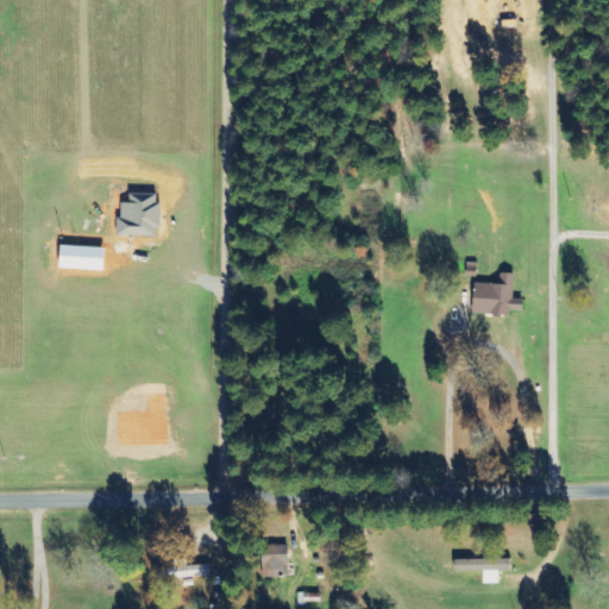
[(475,314),(512,315),(512,311),(523,312),(523,299),(513,299),(514,275),(500,274),(500,284),(476,283),(475,314)]
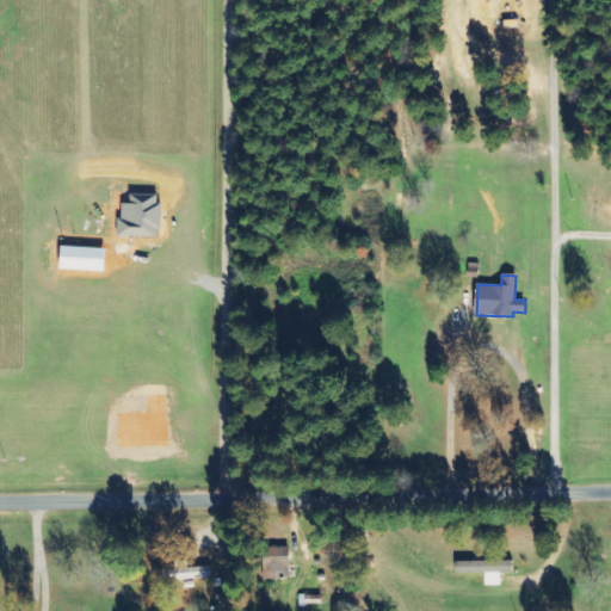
[(264,548),(264,578),(290,576),(290,548),(264,548)]
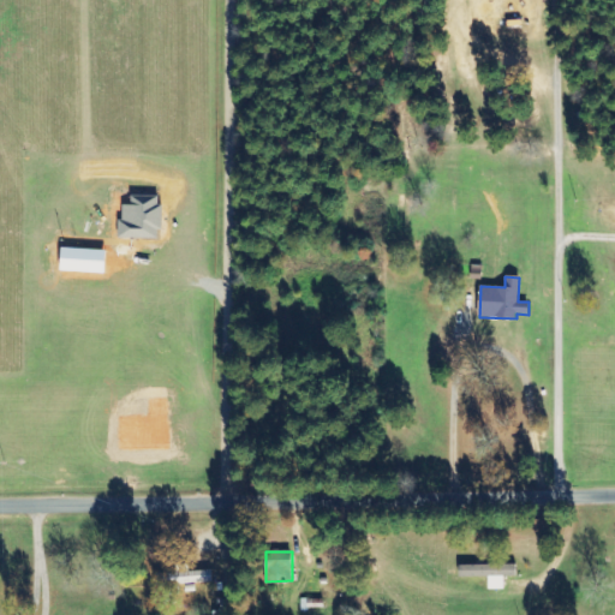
[(155,574),(155,586),(167,586),(168,593),(178,593),(178,584),(213,583),(212,571),(190,572),(190,565),(177,566),(177,573),(155,574)]
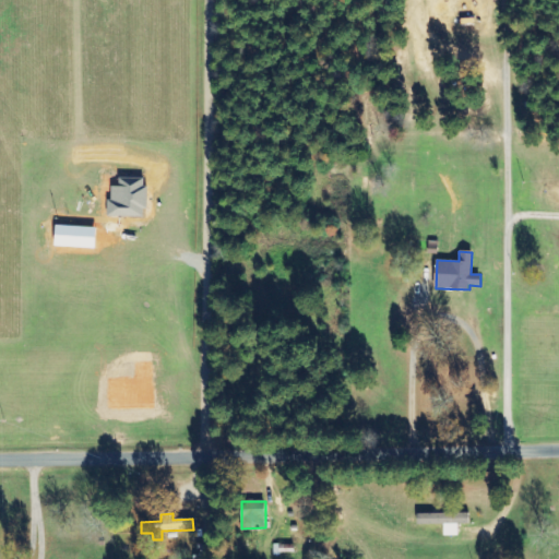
[(418,525),(444,524),(444,536),(459,536),(458,524),(470,524),(470,513),(417,514),(418,525)]
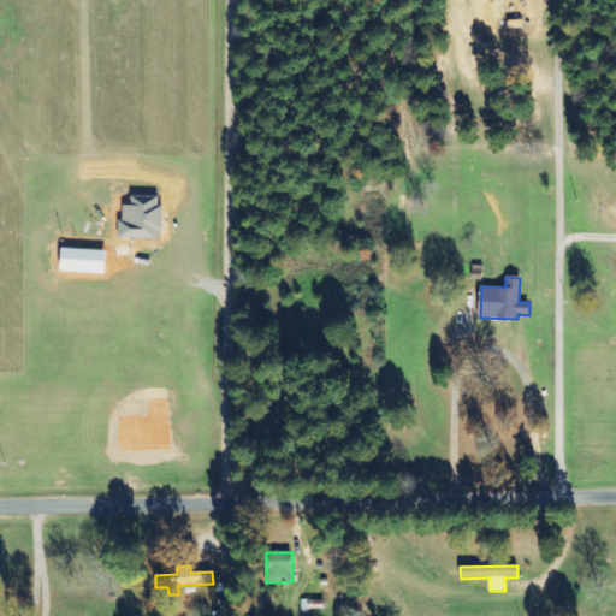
[(321,600),(302,600),(302,610),(321,611),(321,600)]
